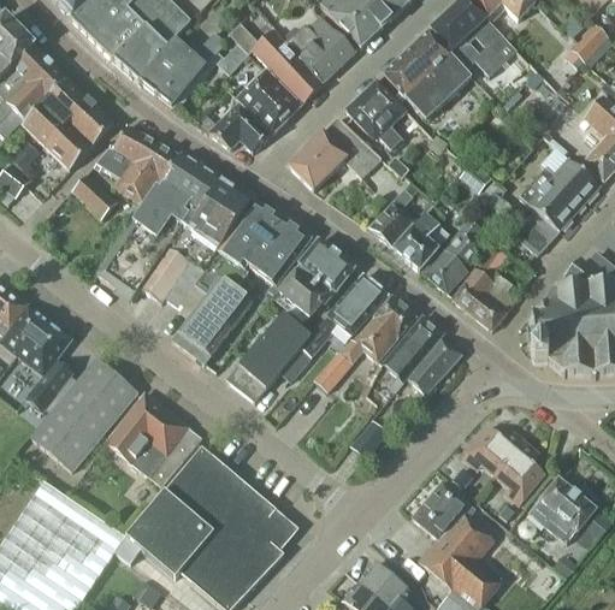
[(59,0),(59,6),(64,12),(70,13),(72,15),(70,18),(70,19),(92,0),(59,0)]
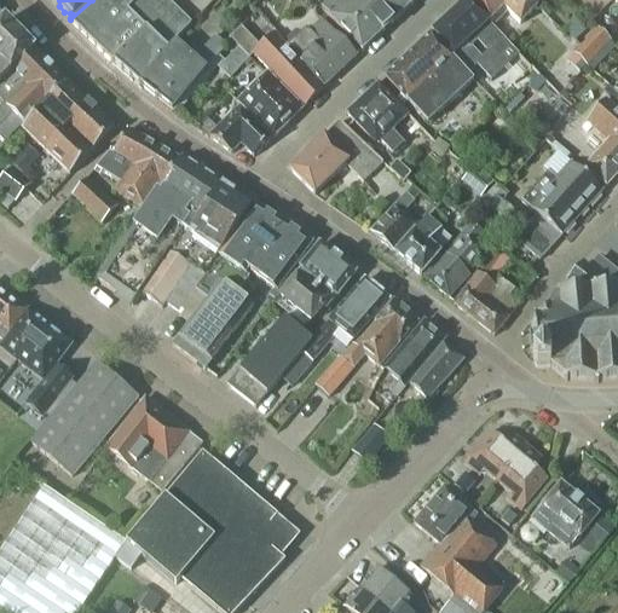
[(142,84),(169,47),(175,39),(180,34),(192,21),(171,0),(92,0),(70,19),(113,61),(140,85),(142,84)]
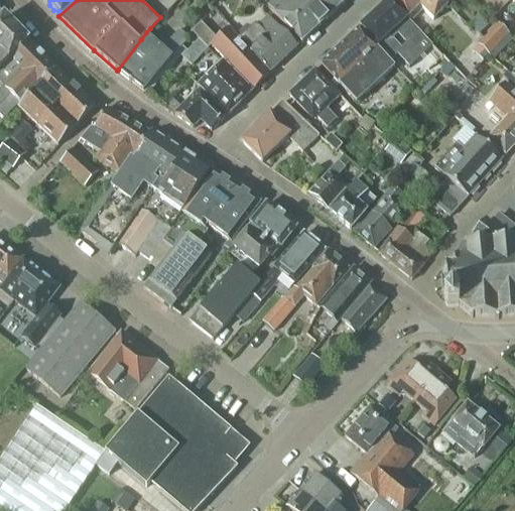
[(344,0),(273,0),(268,5),(301,40),(344,0)]
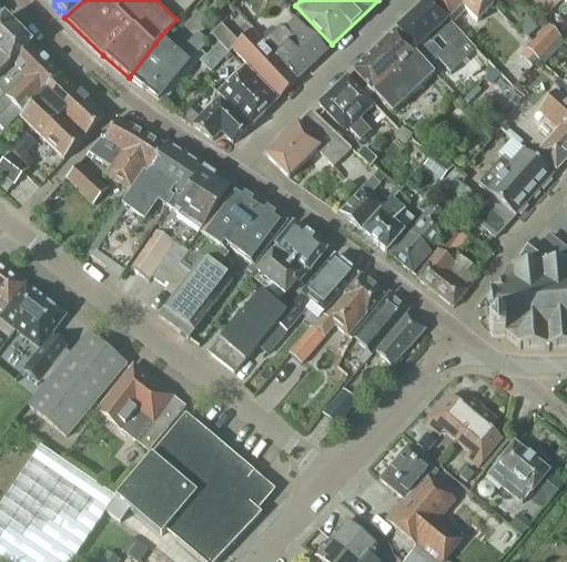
[(417,47),(432,63),(437,58),(462,84),(487,60),(448,18),(433,0),(426,0),(397,27),(416,48),(417,47)]
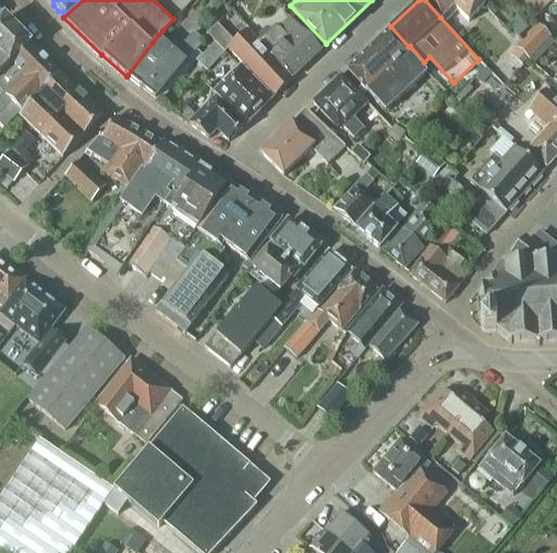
[(469,17),(476,10),(465,0),(427,0),(442,15),(453,3),(469,17)]
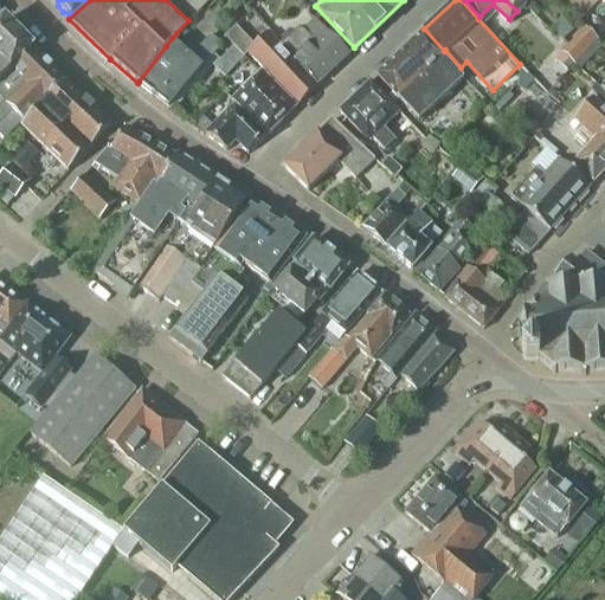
[(506,0),(517,11),(526,4),(522,0),(506,0)]
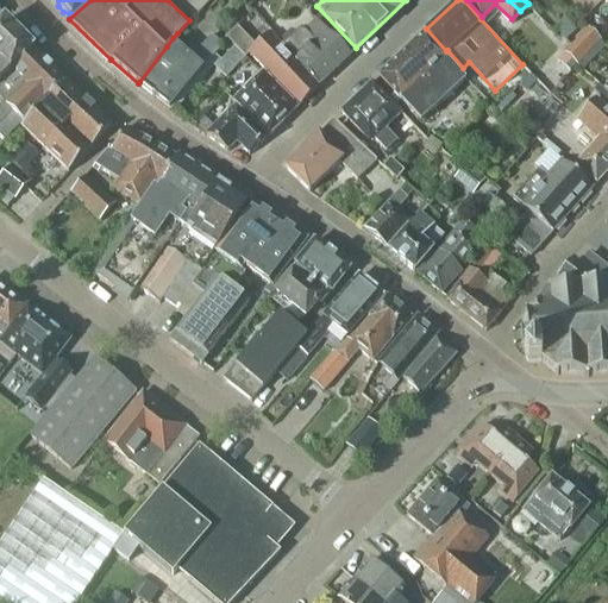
[(351,52),(321,22),(315,16),(301,29),(300,26),(298,29),(292,26),(283,35),(284,41),(282,43),(319,82),(351,52)]
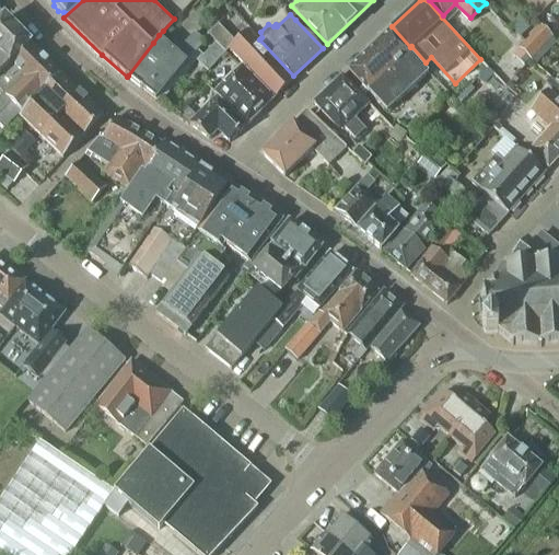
[(520,33),(531,24),(522,14),(511,23),(520,33)]
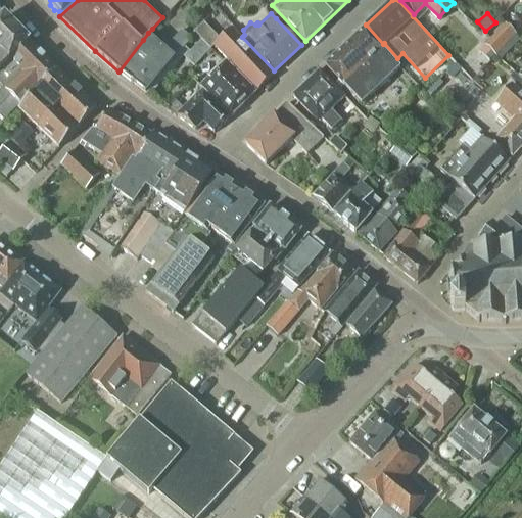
[(0,66),(29,39),(4,14),(0,17),(0,66)]
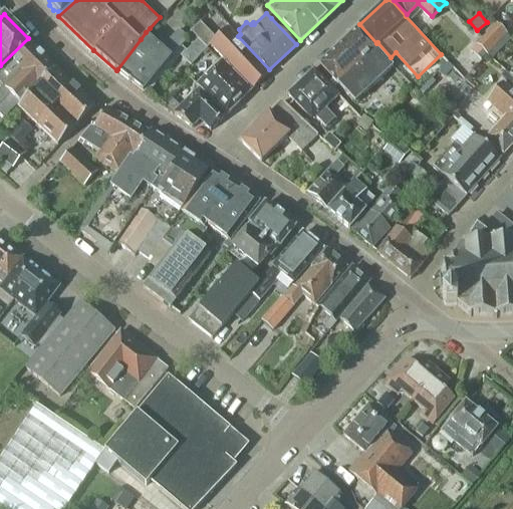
[(198,34),(208,45),(211,42),(252,86),(268,70),(227,25),(216,35),(201,19),(192,27),(198,34)]
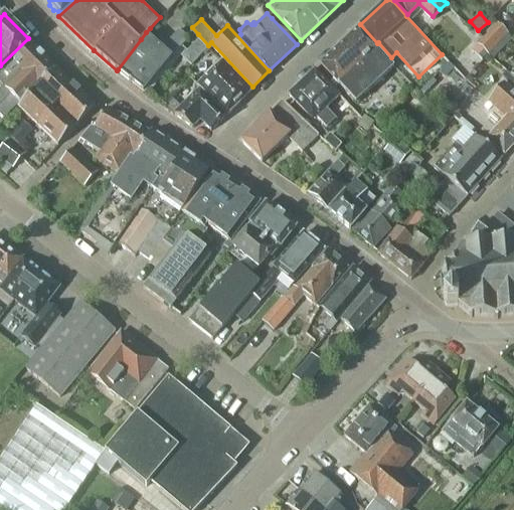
[(488,52),(509,31),(498,20),(477,41),(488,52)]
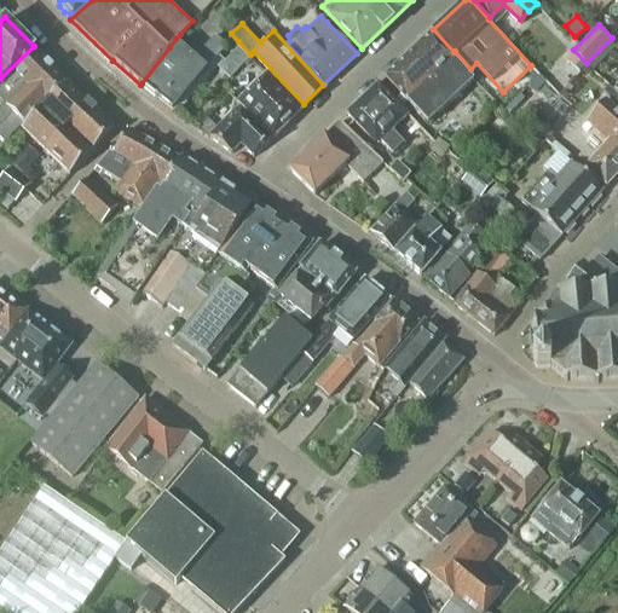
[(169,47),(142,84),(172,108),(185,92),(190,96),(196,87),(192,84),(224,45),(223,44),(225,40),(215,32),(203,46),(207,48),(202,53),(196,47),(191,52),(175,39),(169,47)]
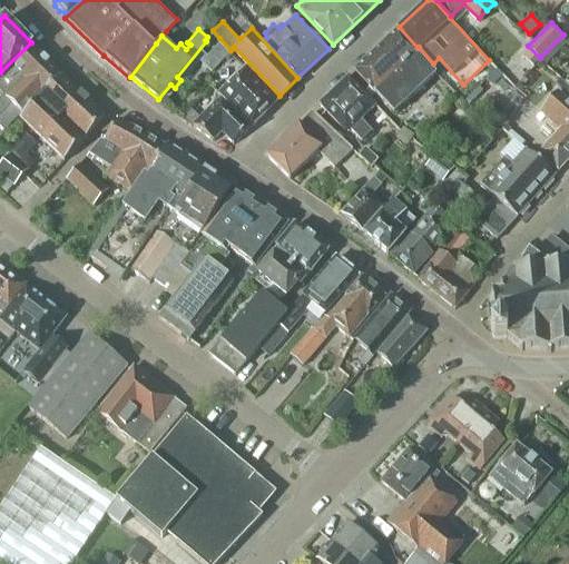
[(435,71),(431,66),(396,29),(354,69),(393,110),(435,71)]
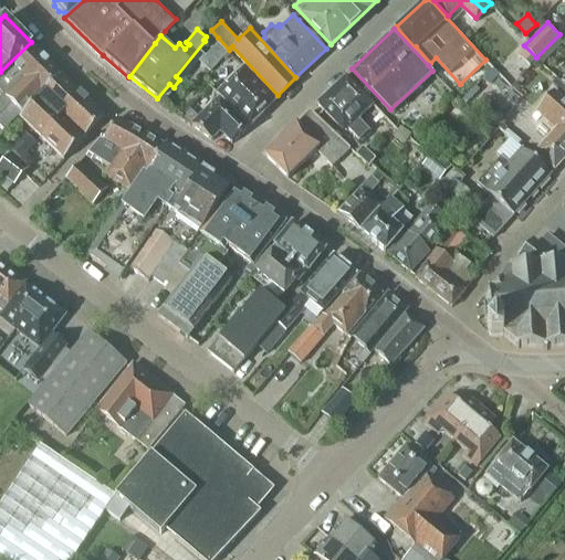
[(227,51),(229,50),(218,38),(199,61),(209,70),(227,51)]
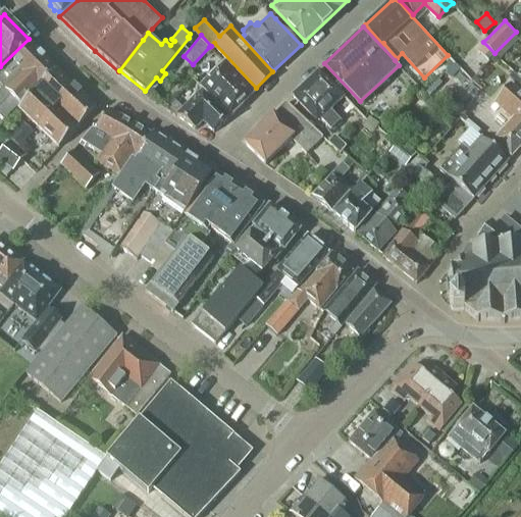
[(20,102),(56,67),(29,39),(0,66),(0,113),(4,117),(19,101),(20,102)]
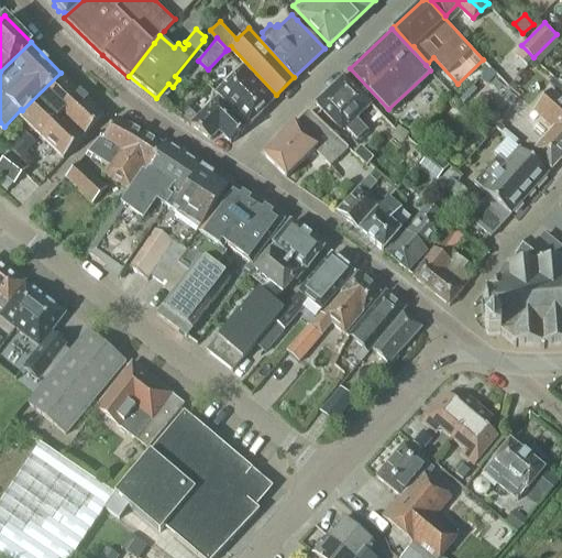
[(219,93),(248,123),(274,97),(242,65),(217,90),(219,93)]
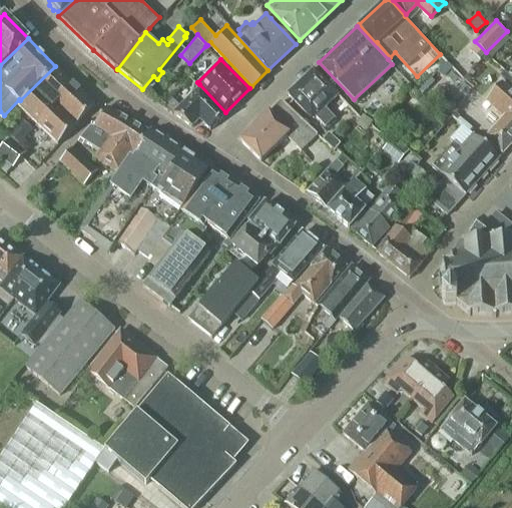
[(465,94),(473,84),(452,65),(444,75),(465,94)]
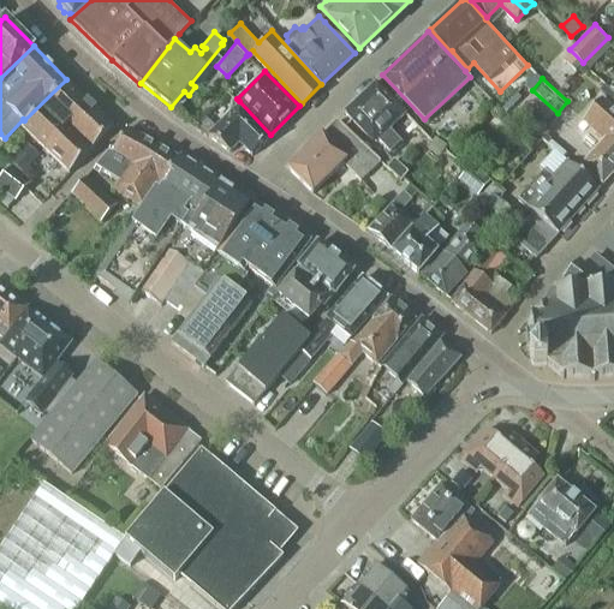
[(45,147),(89,100),(66,79),(24,120),(21,124),(45,147)]
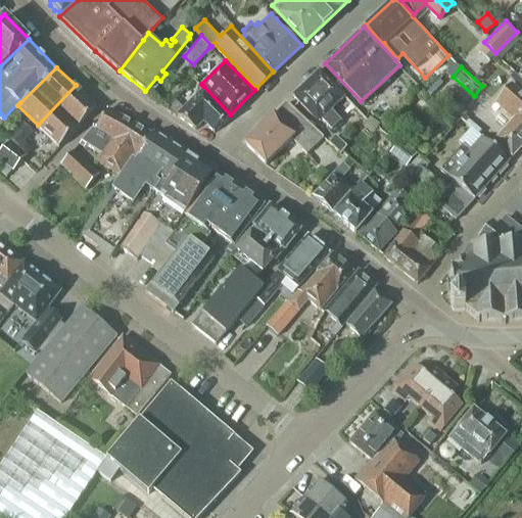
[(341,119),(331,107),(344,94),(320,68),(293,94),(311,112),(313,111),(320,119),(322,116),(332,128),(341,119)]
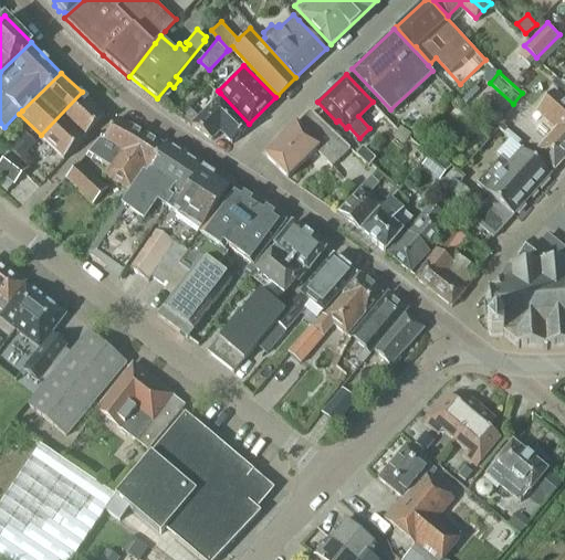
[(564,81),(561,78),(556,74),(551,80),(564,91),(564,81)]
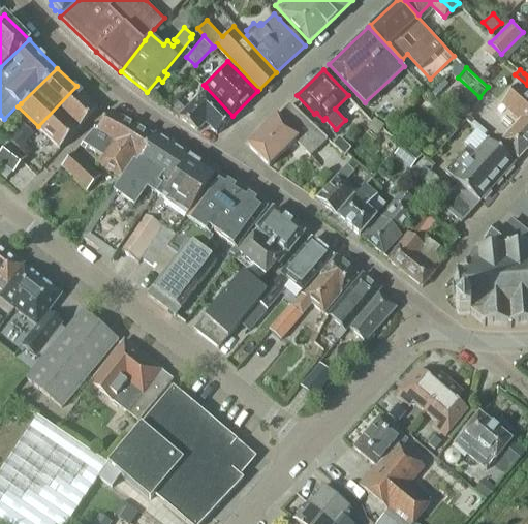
[(518,156),(527,144),(527,91),(517,82),(502,98),(521,116),(499,140),(518,156)]
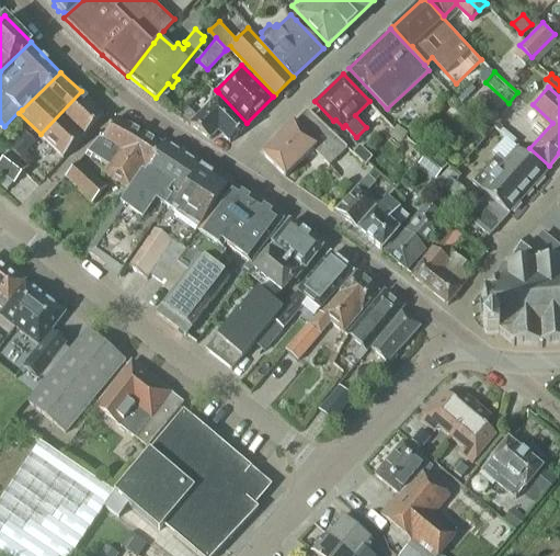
[(81,91),(41,134),(61,156),(88,128),(103,113),(81,91)]
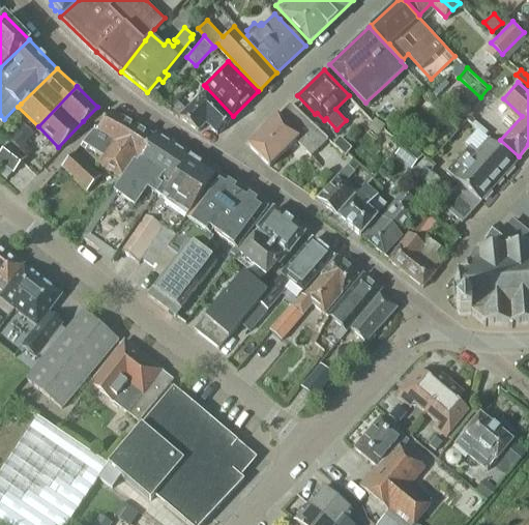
[(217,132),(233,116),(206,87),(186,107),(178,98),(169,109),(178,115),(179,114),(198,128),(206,120),(217,132)]
